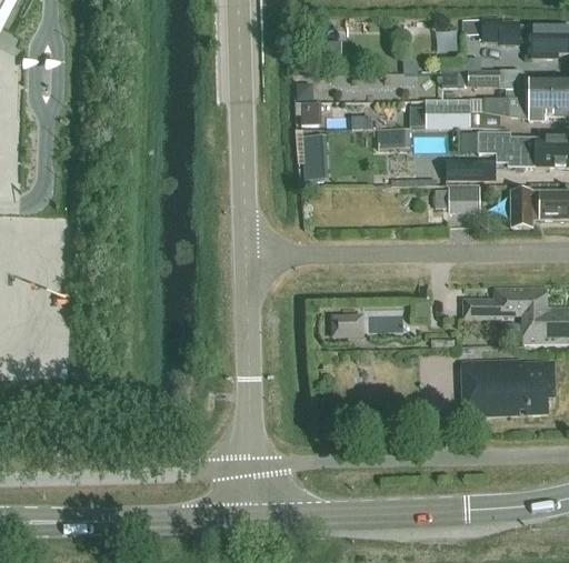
[(0,0),(0,32),(16,0),(0,0)]
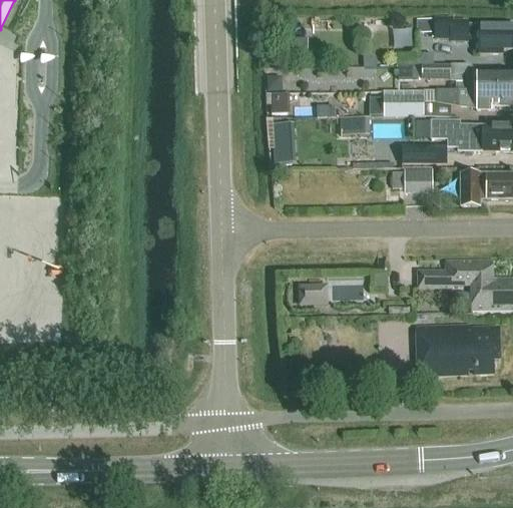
[(299,18),(291,16),(289,23),(297,26),(299,18)]
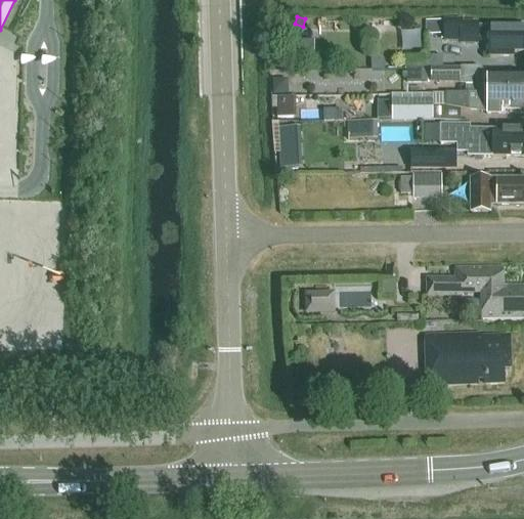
[(513,49),(523,49),(523,23),(513,23),(513,22),(489,22),(490,23),(477,23),(477,19),(462,19),(462,16),(445,16),(444,37),(461,38),(461,40),(477,40),(477,35),(490,36),(489,53),(513,53),(513,49)]
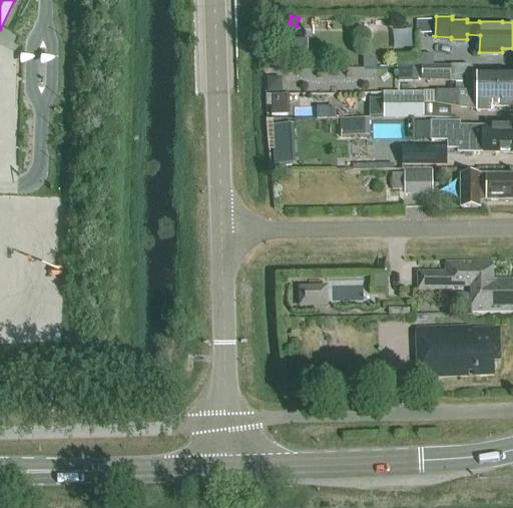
[(434,32),(434,18),(418,18),(418,32),(434,32)]
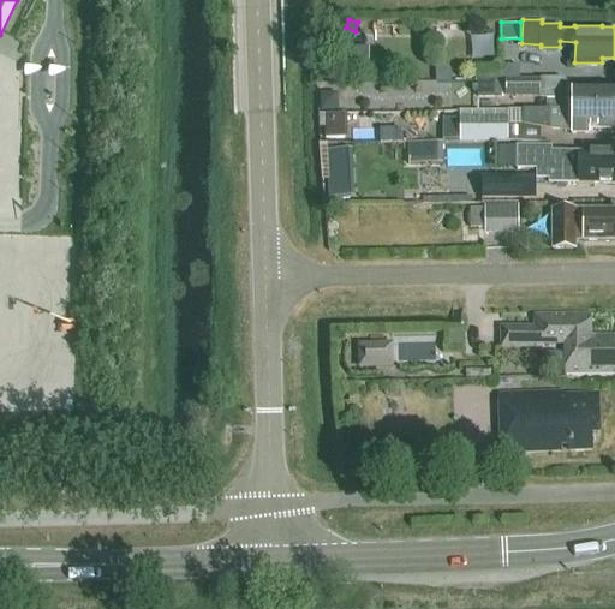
[(340,42),(340,69),(369,70),(370,43),(340,42)]
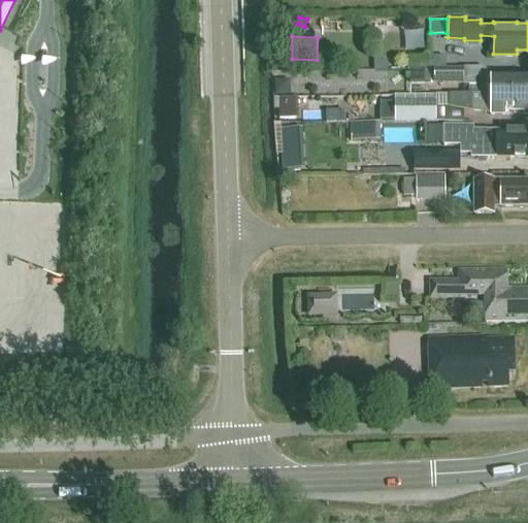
[(384,55),(374,56),(374,68),(388,68),(388,59),(384,55)]
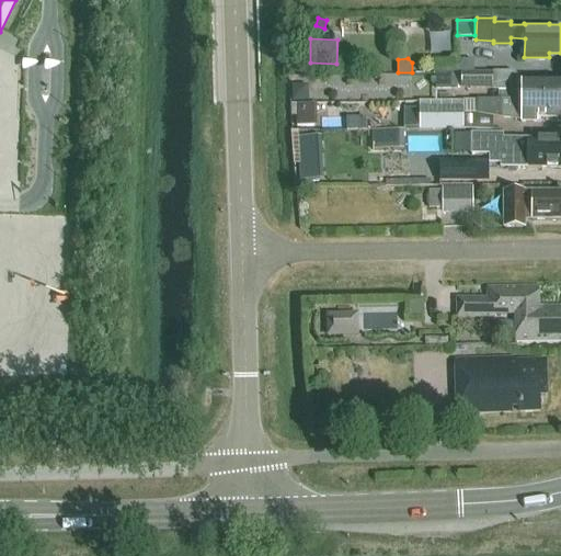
[(461,70),(461,86),(468,86),(493,84),(492,70),(468,70),(461,70)]
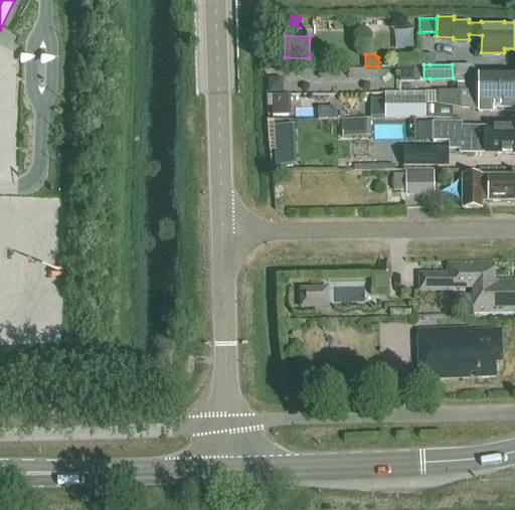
[(459,79),(459,85),(464,85),(464,89),(478,89),(514,88),(514,70),(478,70),(478,75),(465,74),(465,80),(459,79)]
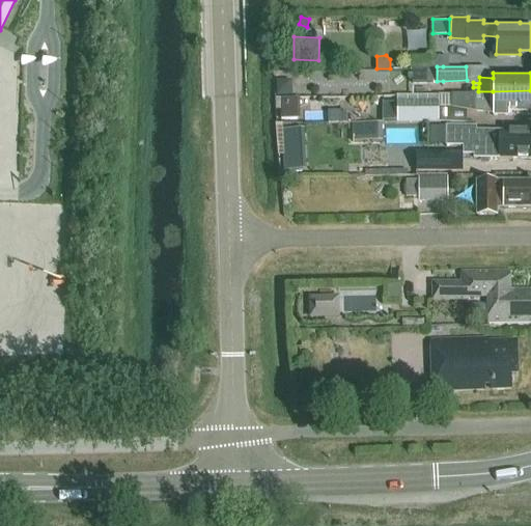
[(277,78),(277,94),(292,94),(292,78),(277,78)]
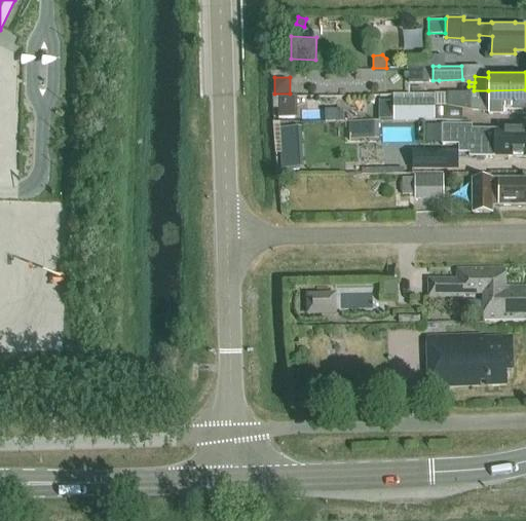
[(379,99),(379,119),(437,119),(437,107),(470,108),(488,111),(503,111),(503,108),(525,107),(525,89),(488,90),(474,90),(474,92),(436,92),(393,92),(393,99),(379,99)]
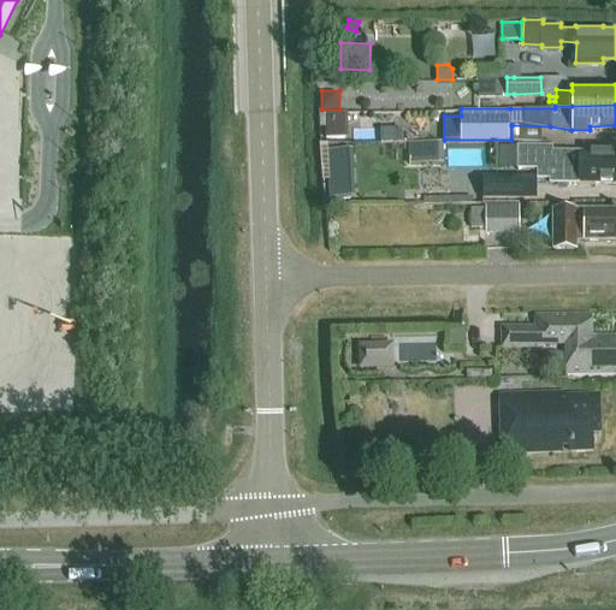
[(348,111),(326,111),(326,135),(348,135),(348,111)]
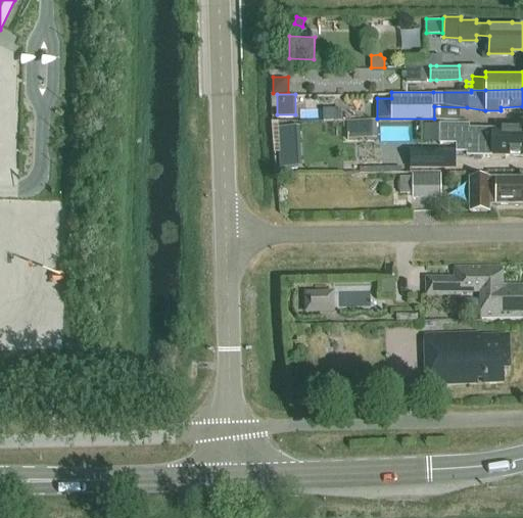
[(376,136),(376,119),(347,120),(347,137),(376,136)]
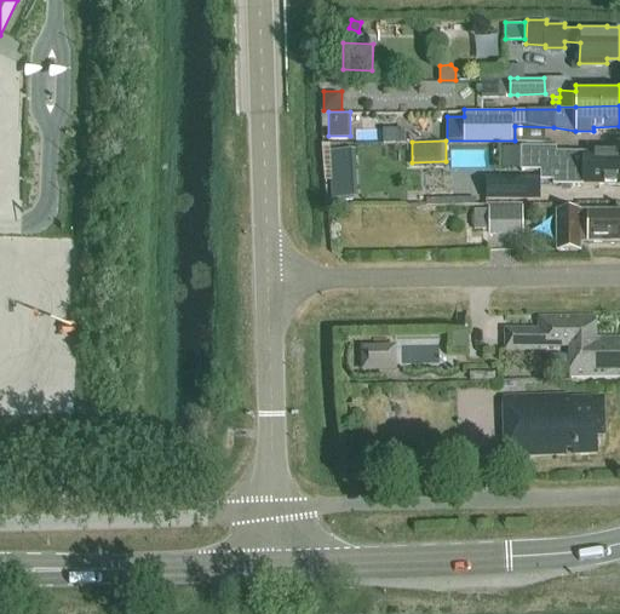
[(543,178),(555,178),(555,181),(619,182),(619,150),(583,150),(583,155),(572,155),(572,150),(557,150),(557,144),(522,144),(522,148),(522,168),(544,168),(543,178)]
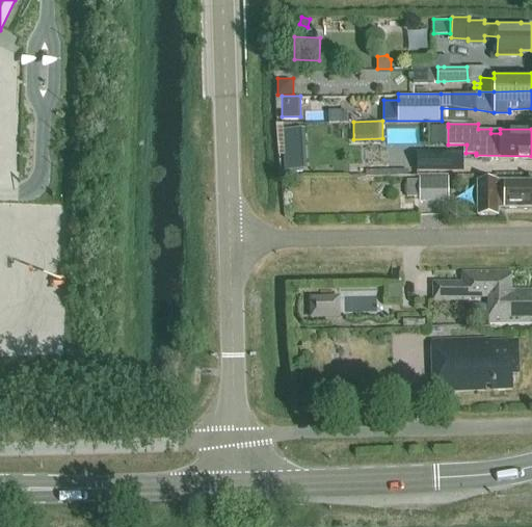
[(304,126),(283,127),(284,146),(306,143),(304,126)]
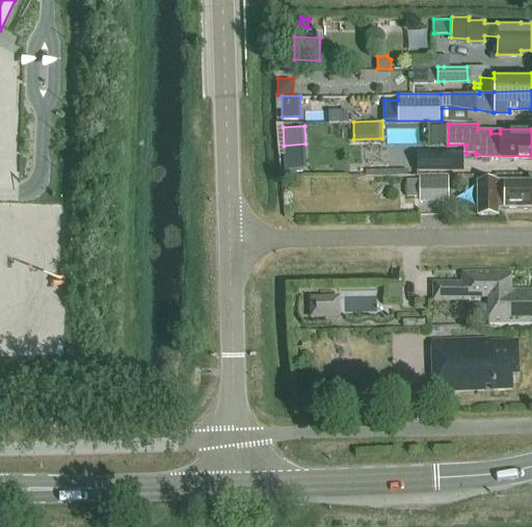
[(428,167),(457,167),(457,151),(428,151),(428,167)]
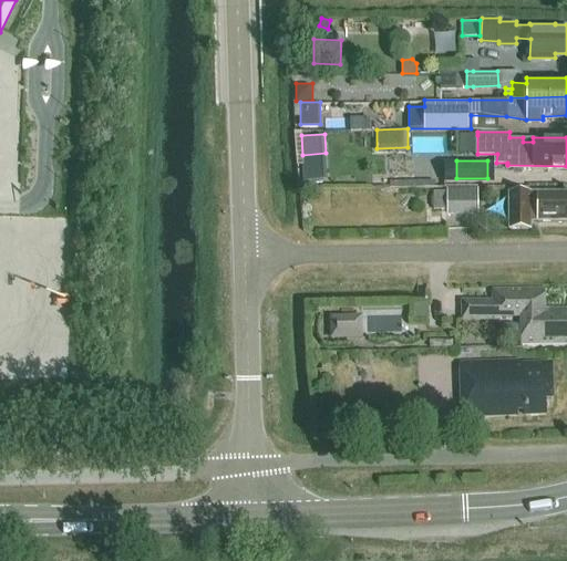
[(375,175),(375,184),(389,184),(389,175),(375,175)]
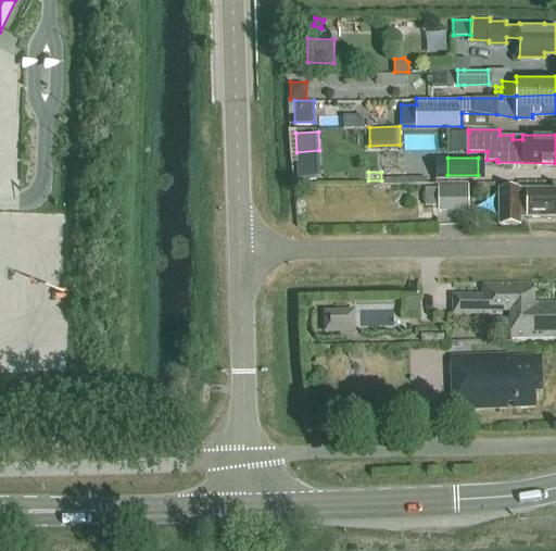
[(469,209),(469,182),(438,182),(438,209),(469,209)]
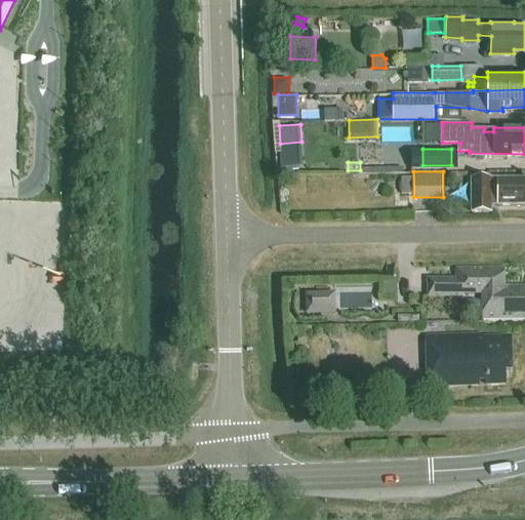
[(412,191),(411,175),(401,175),(401,191),(412,191)]
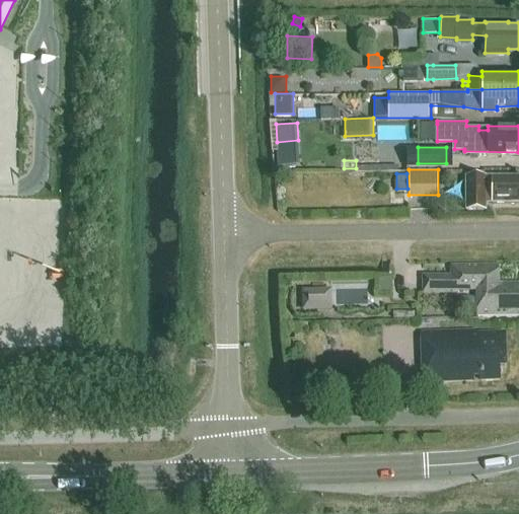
[(518,174),(485,175),(485,174),(466,174),(466,208),(485,208),(485,198),(492,198),(492,201),(518,200),(518,174)]
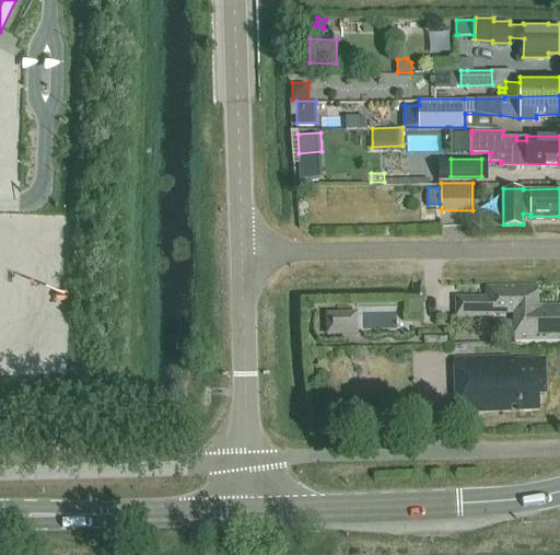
[(487,295),(456,295),(456,314),(492,314),(492,311),(514,310),(515,337),(559,336),(559,302),(538,302),(538,282),(487,284),(487,295)]
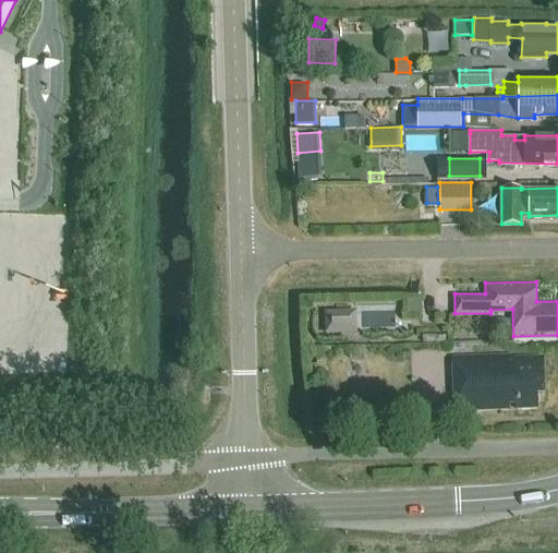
[(408,311),(421,311),(421,297),(408,297),(408,311)]
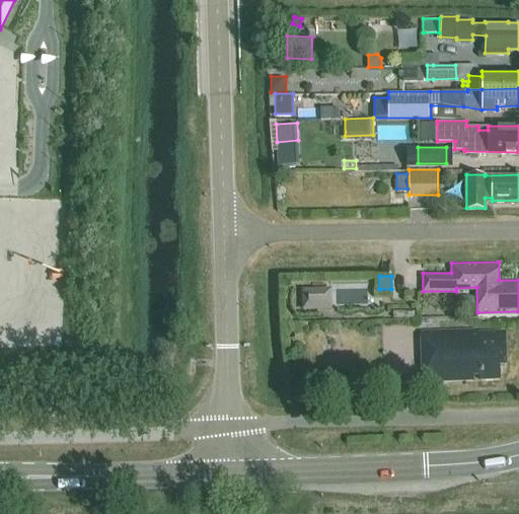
[(304,310),(334,308),(332,288),(303,289),(304,310)]
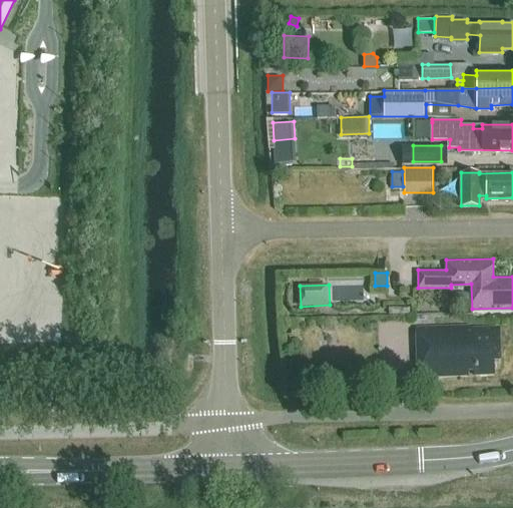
[(390,313),(411,312),(411,305),(390,306),(390,313)]
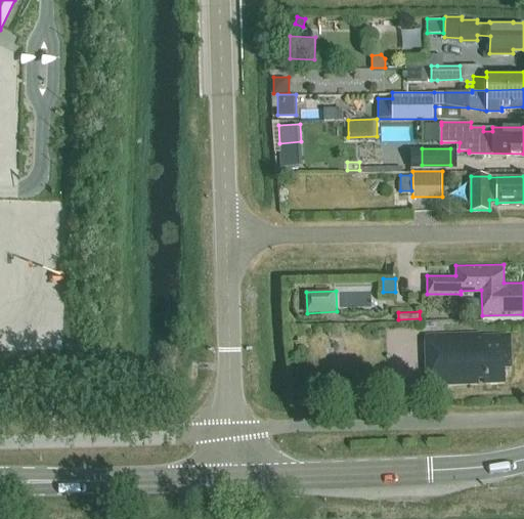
[(511,366),(510,333),(480,334),(480,331),(425,333),(427,383),(504,380),(504,368),(511,366)]
